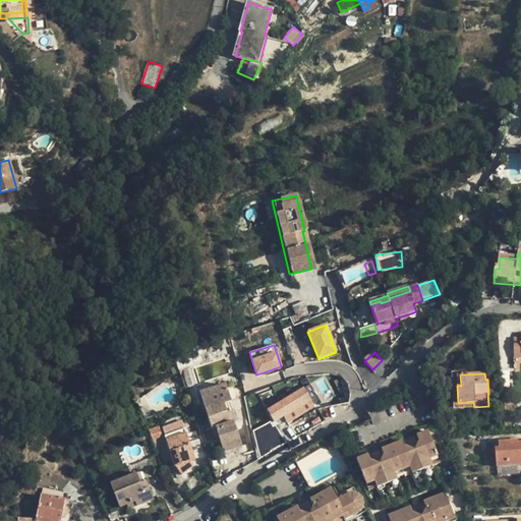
[(310,384),(304,388),(315,407),(323,403),(310,384)]
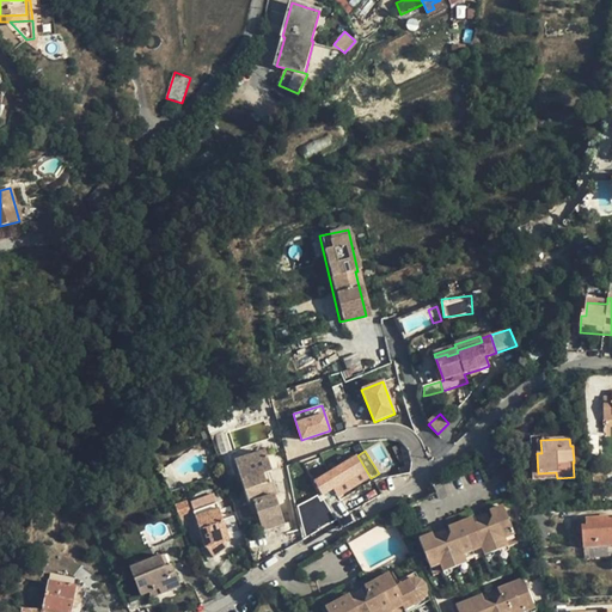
[(264,532),(285,525),(275,497),(273,499),(264,476),(270,475),(273,473),(265,453),(234,464),(250,506),(255,505),(258,515),(264,532)]
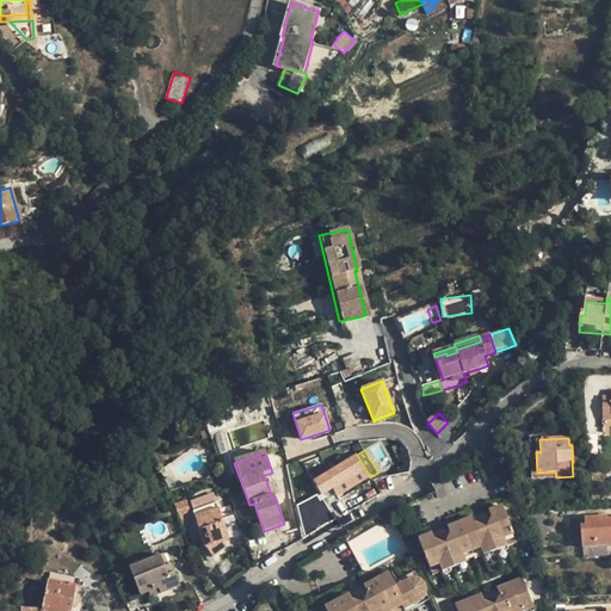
[(357,455),(314,481),(323,494),(334,488),(339,497),(370,477),(357,455)]
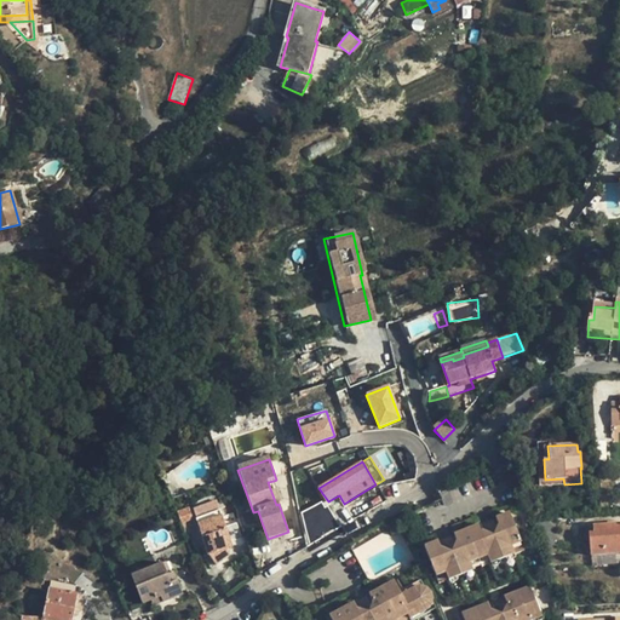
[(281,503),(274,481),(268,482),(276,505),(279,504),(281,503)]
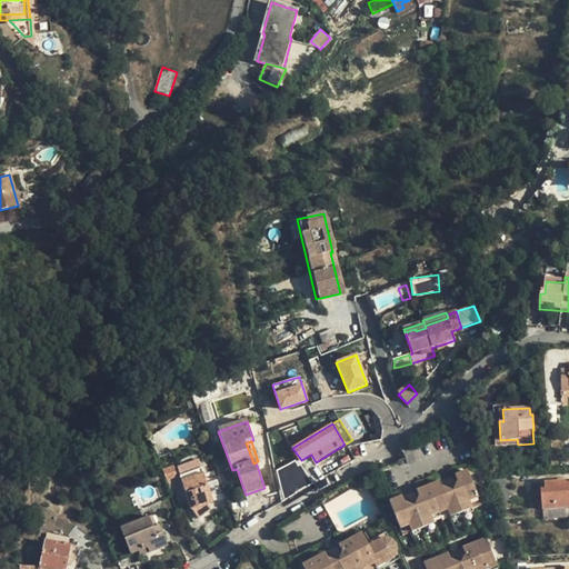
[(106,461),(110,471),(120,467),(116,457),(106,461)]
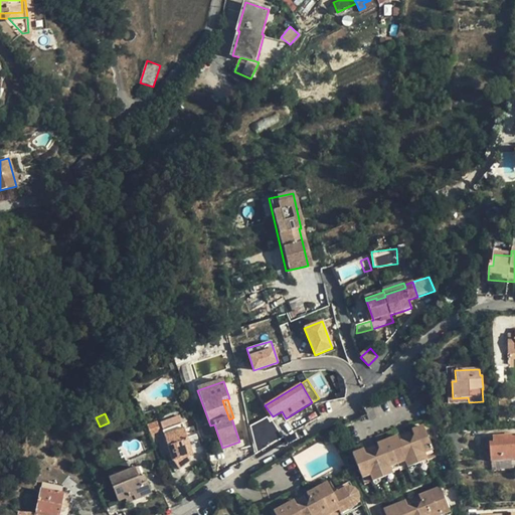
[(111,415),(114,423),(121,421),(118,413),(111,415)]
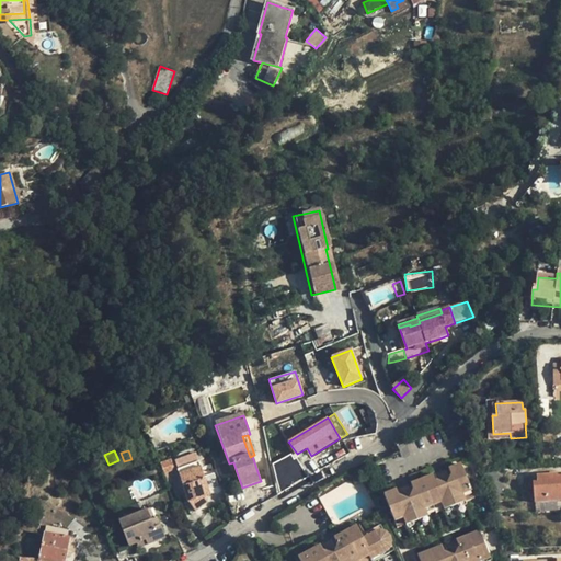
[(174,460),(178,470),(198,462),(195,454),(174,460)]
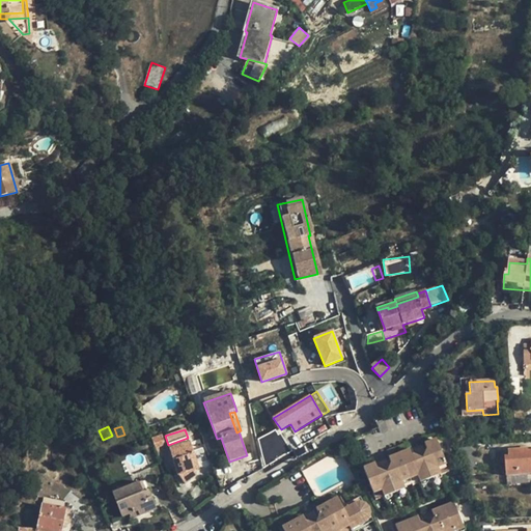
[(274,455),(285,452),(280,432),(260,438),(262,446),(271,444),(274,455)]
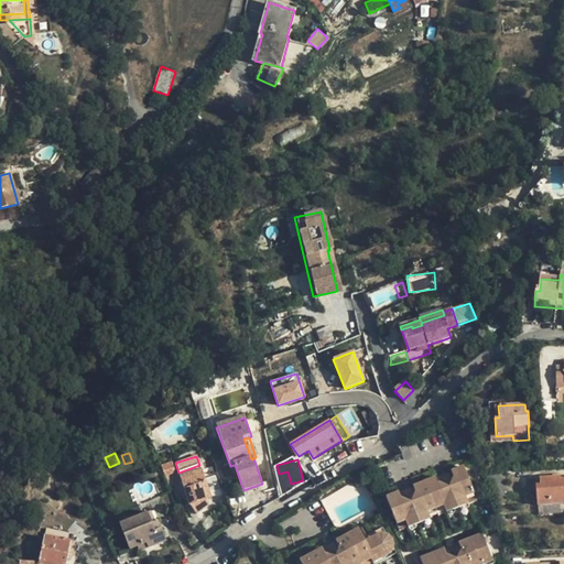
[(172,463),(161,466),(165,477),(175,474),(172,463)]
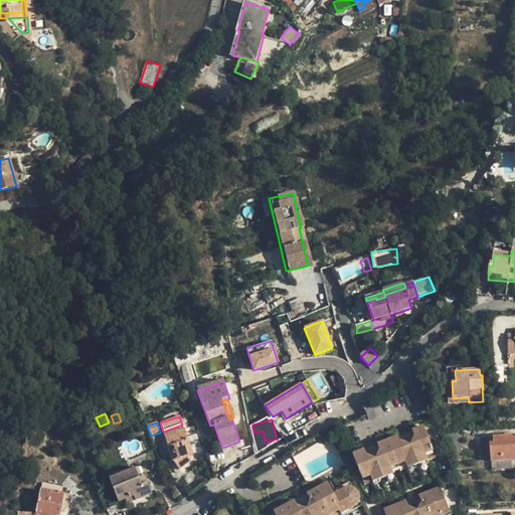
[(182,424),(163,432),(173,459),(180,469),(191,461),(190,459),(188,456),(186,452),(191,450),(191,449),(188,440),(182,424)]
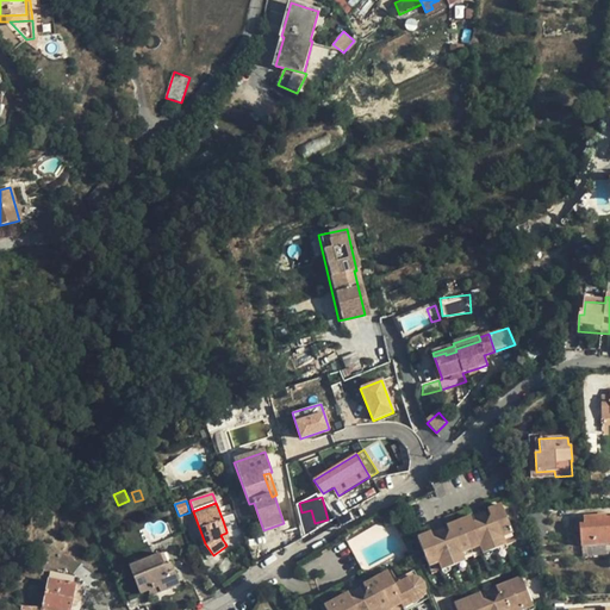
[(487,509),(493,524),(479,530),(472,517),(447,527),(453,542),(437,548),(431,534),(417,539),(428,568),(440,564),(442,571),(465,562),(464,556),(481,549),(484,554),(508,546),(504,537),(514,534),(502,504),(487,509)]
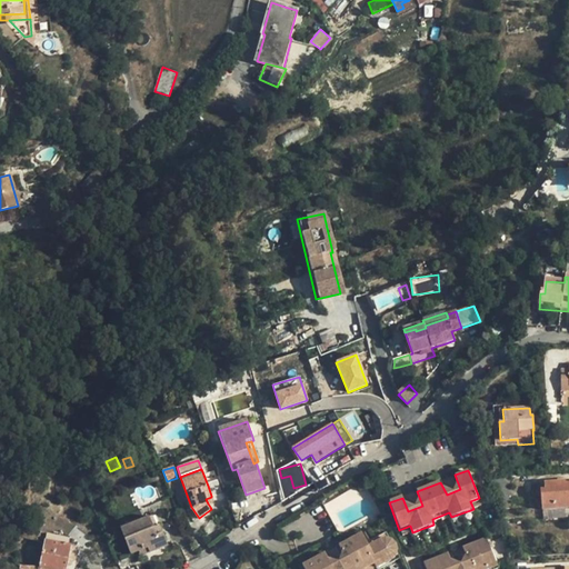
[(568,481),(540,483),(542,508),(568,507),(568,481)]
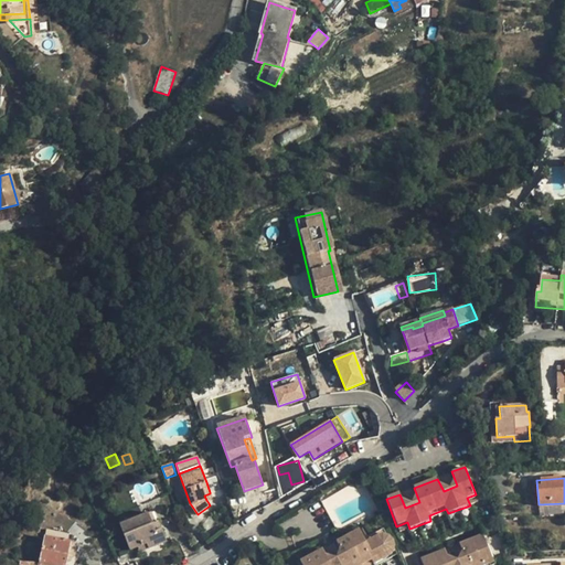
[(216,479),(206,482),(210,492),(220,488),(216,479)]
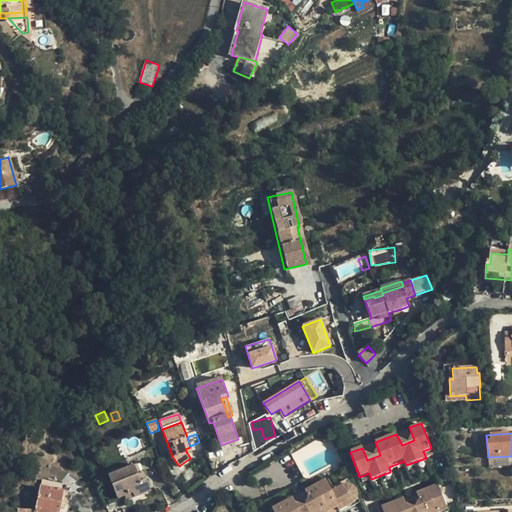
[(138,464),(134,466),(140,483),(147,480),(144,472),(142,473),(138,464)]
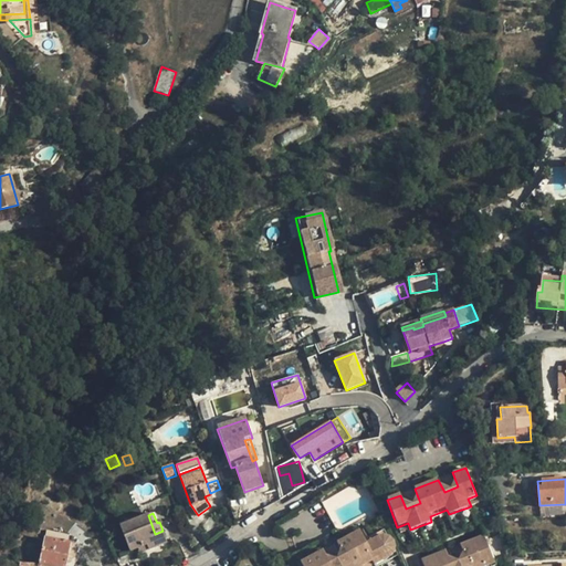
[(148,544),(150,549),(167,543),(163,531),(155,534),(148,515),(122,526),(132,551),(138,548),(148,544)]
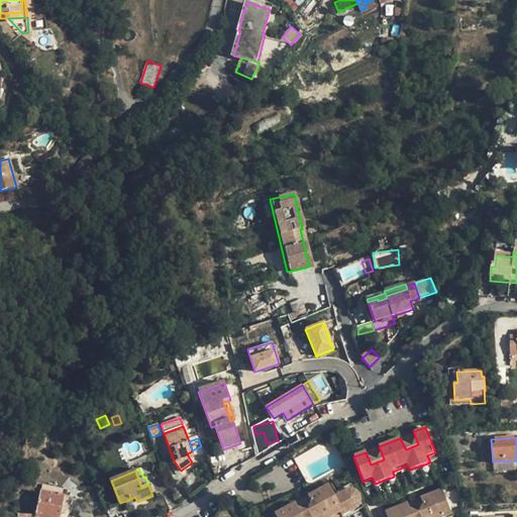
[(57,487),(43,485),(41,491),(55,494),(57,487)]
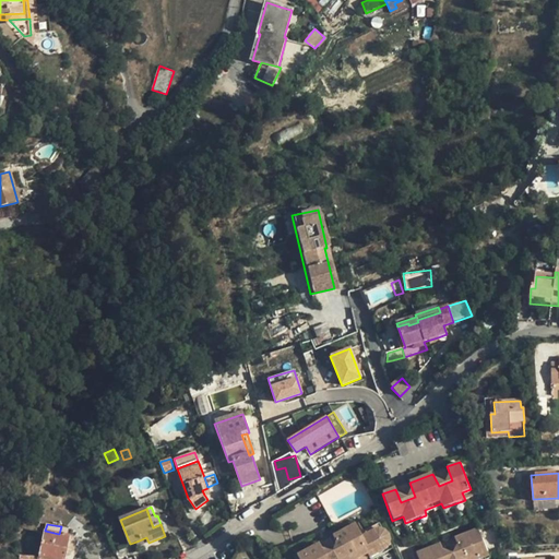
[(342,549),(326,557),(320,545),(299,556),(300,558),(349,558),(348,556),(366,548),(369,555),(369,556),(383,548),(381,545),(389,540),(390,539),(391,537),(391,535),(390,532),(389,530),(387,527),(384,526),(381,527),(364,536),(357,524),(334,536),(342,549)]
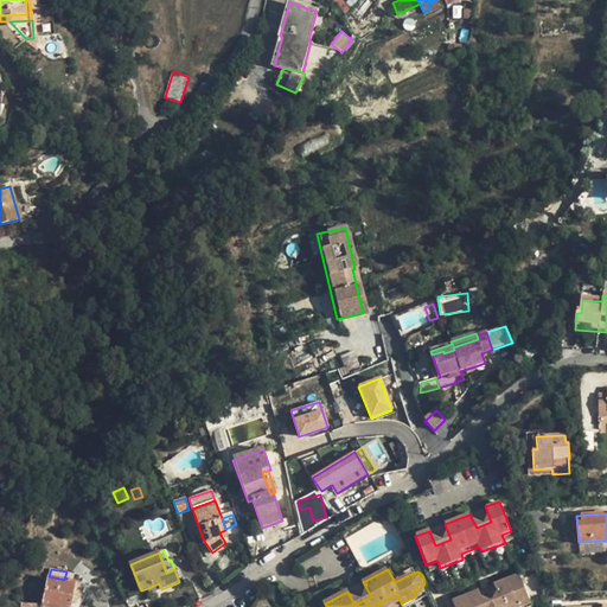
[(510,606),(529,599),(518,574),(494,583),(500,599),(484,605),(478,590),(454,600),(457,606),(510,606)]
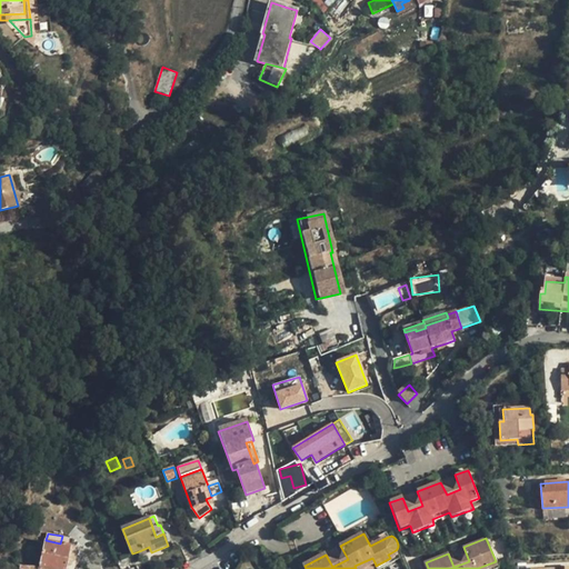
[(46,540),(41,565),(66,568),(67,568),(68,565),(71,545),(60,543),(46,540)]
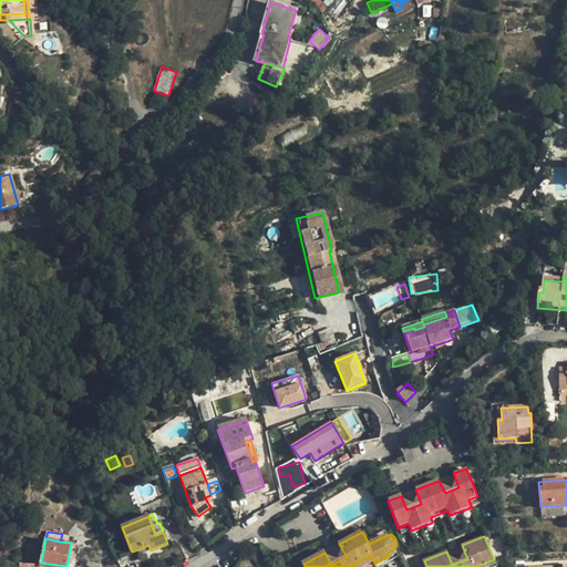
[(76,544),(71,543),(68,563),(70,564),(74,559),(76,544)]
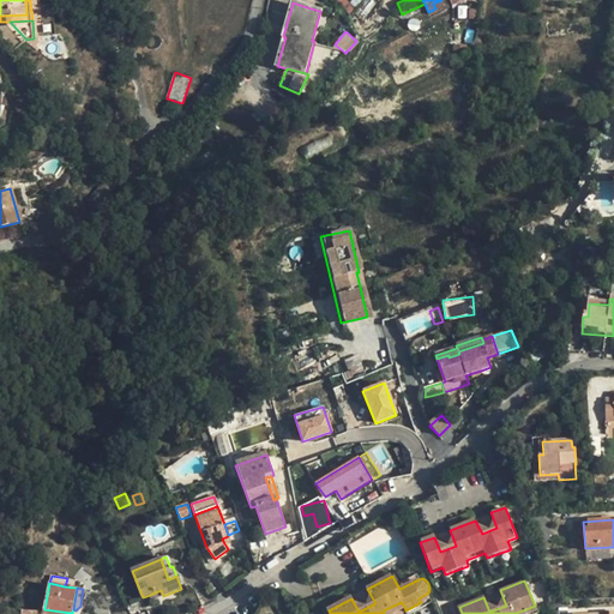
[(161,590),(150,595),(152,601),(163,596),(161,590)]
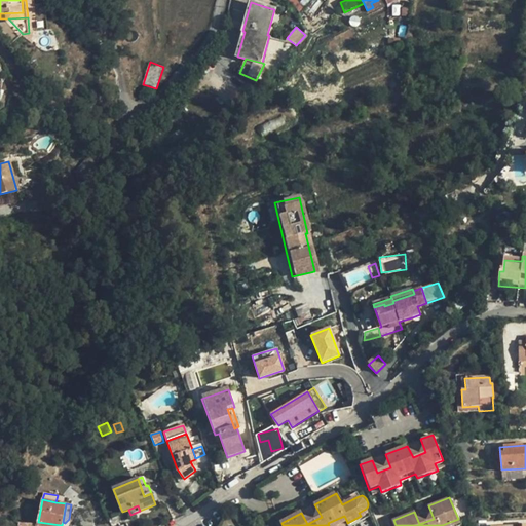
[(328,523),(329,525),(338,525),(347,522),(344,516),(328,523)]
